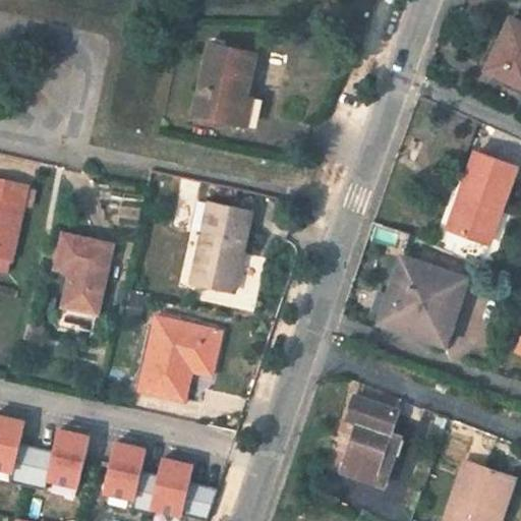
[(487,70),(508,79),(520,85),(520,23),(512,18),(487,70)]
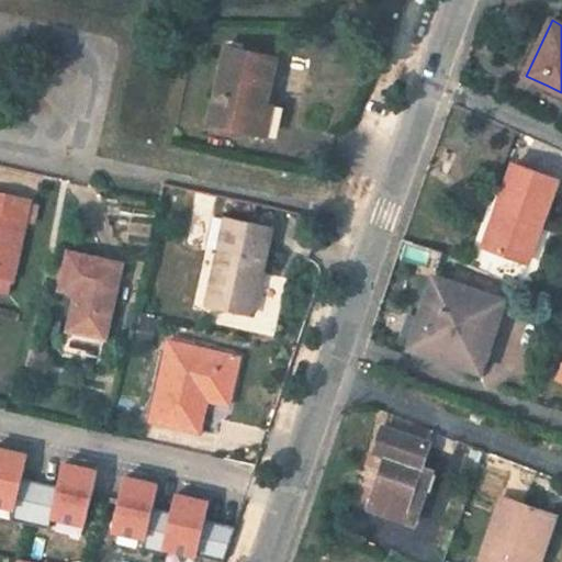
[(278,59),(227,47),(211,125),(269,138),(276,109),(267,107),(278,59)]
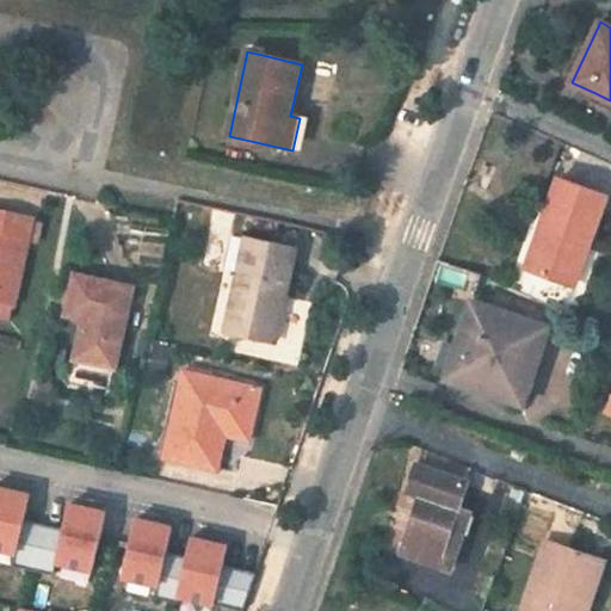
[(610,100),(596,93),(592,100),(610,110),(610,100)]
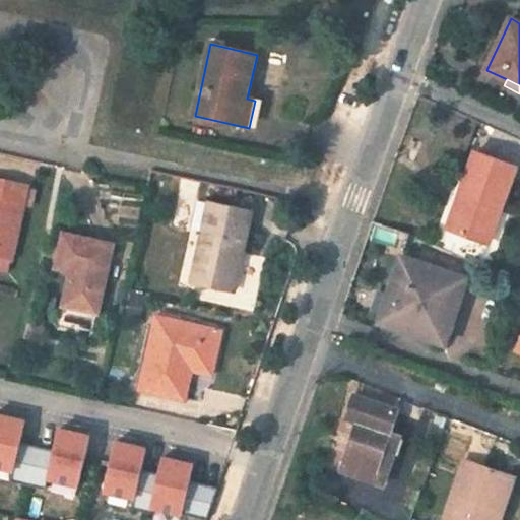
[(495,206),(503,209),(517,170),(476,154),(449,228),(481,240),(495,206)]
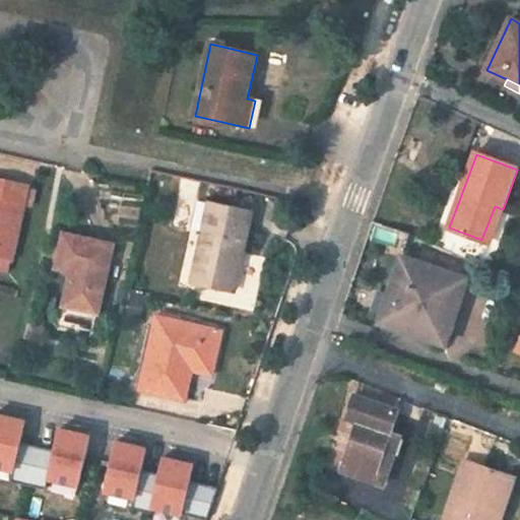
[(0,258),(13,261),(30,187),(0,180),(0,258)]
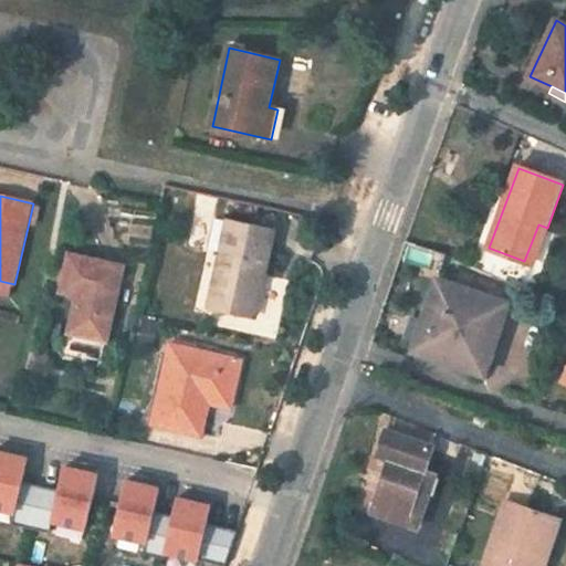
[(222,250),(209,306),(255,316),(275,230),(217,217),(209,247),(222,250)]
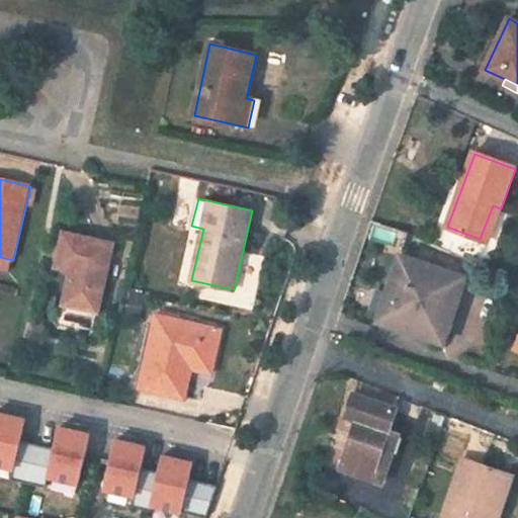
[(489,242),(501,208),(493,205),(480,239),(489,242)]
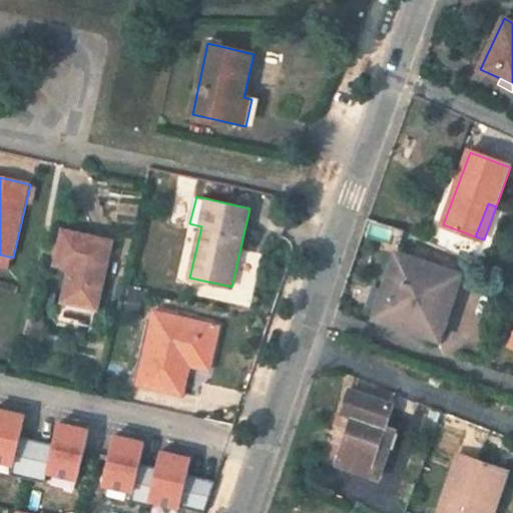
[(113,241),(64,230),(57,265),(71,268),(63,301),(98,309),(113,241)]
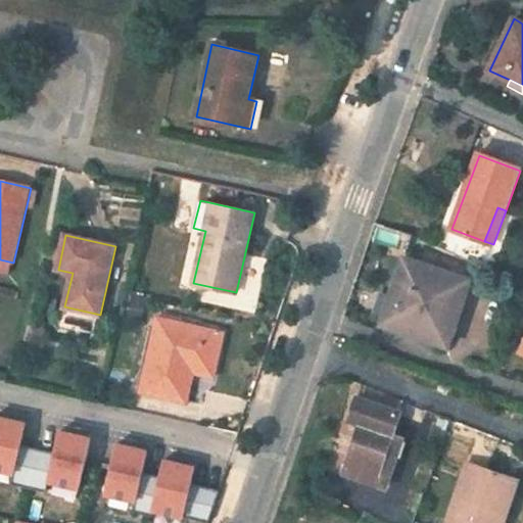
[(13,263),(0,259),(0,272),(10,275),(13,263)]
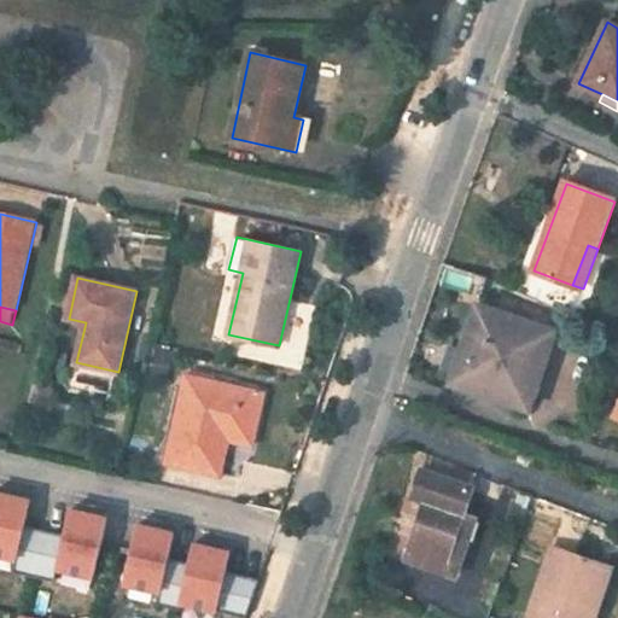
[(476,308),(471,324),(481,326),(462,378),(499,391),(495,401),(528,412),(553,332),(476,308)]
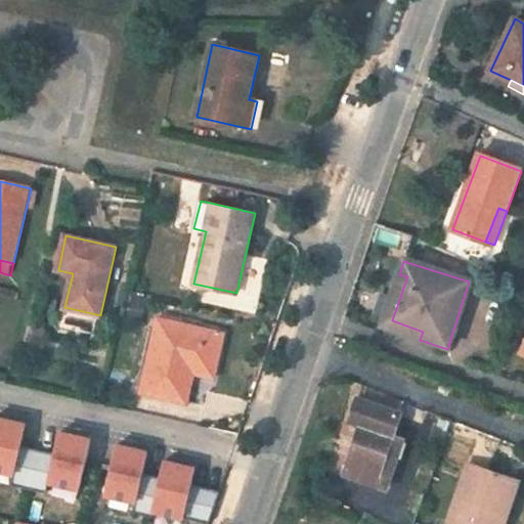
[(407,276),(399,274),(381,326),(420,340),(423,332),(392,320),(407,276)]
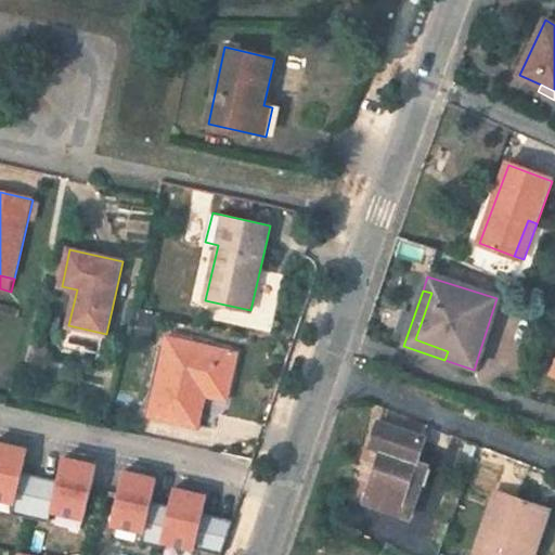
[(151,416),(197,427),(206,394),(208,384),(229,388),(237,353),(168,338),(151,416)]
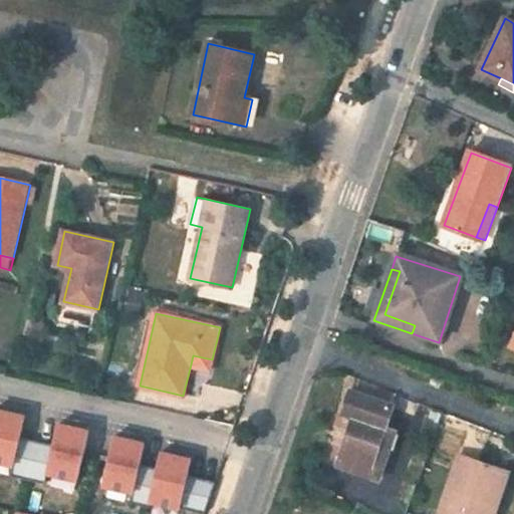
[(193,355),(191,364),(210,369),(212,359),(193,355)]
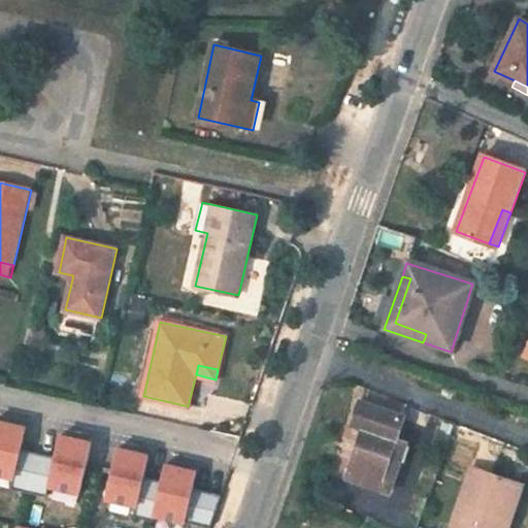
[(364,428),(349,472),(382,482),(396,439),(403,417),(359,402),(352,424),(364,428)]
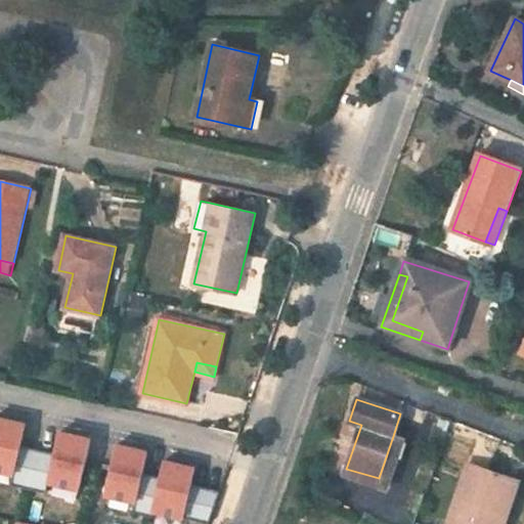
[(29,488),(42,428),(0,419),(0,470),(13,473),(10,484),(29,488)]
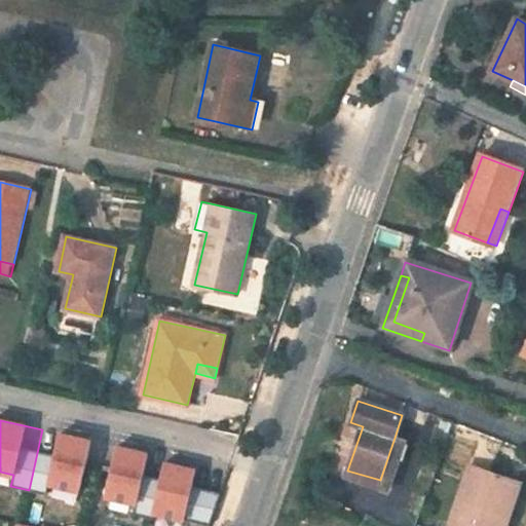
[(79,490),(90,441),(42,429),(29,490),(45,494),(48,483),(79,490)]
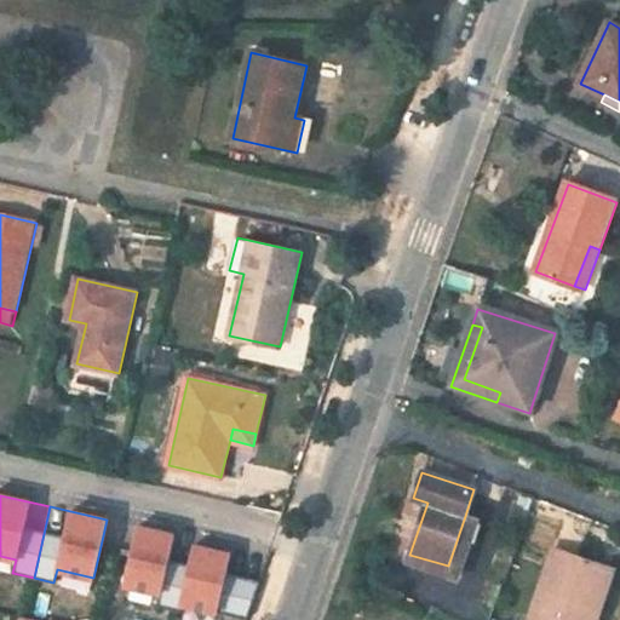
[(448,566),(409,555),(407,563),(457,579),(477,520),(465,516),(448,566)]
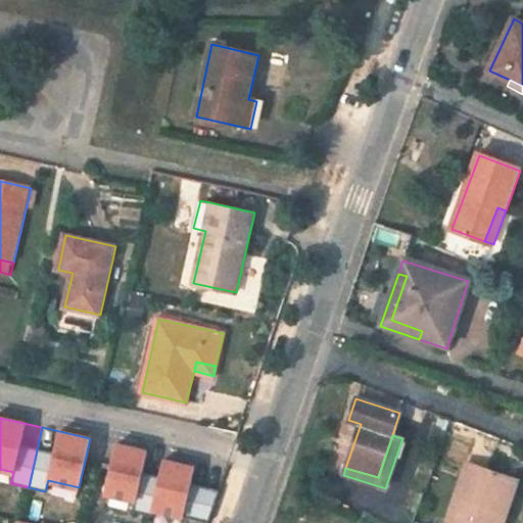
[(146,452),(114,444),(103,492),(135,500),(132,512),(151,516),(152,509),(163,460),(162,460),(158,476),(142,472),(146,452)]
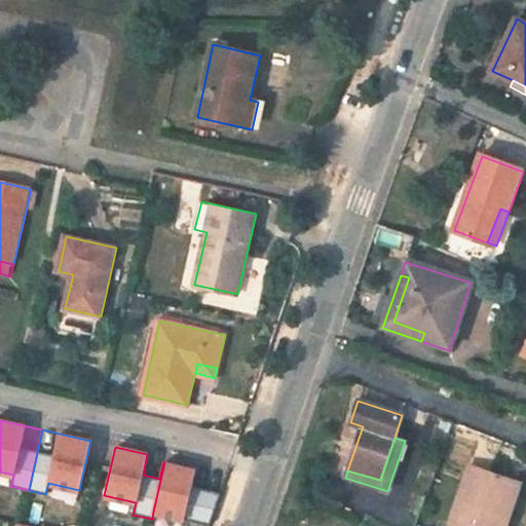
[(194,470),(164,462),(153,512),(201,524),(209,491),(190,486),(194,470)]
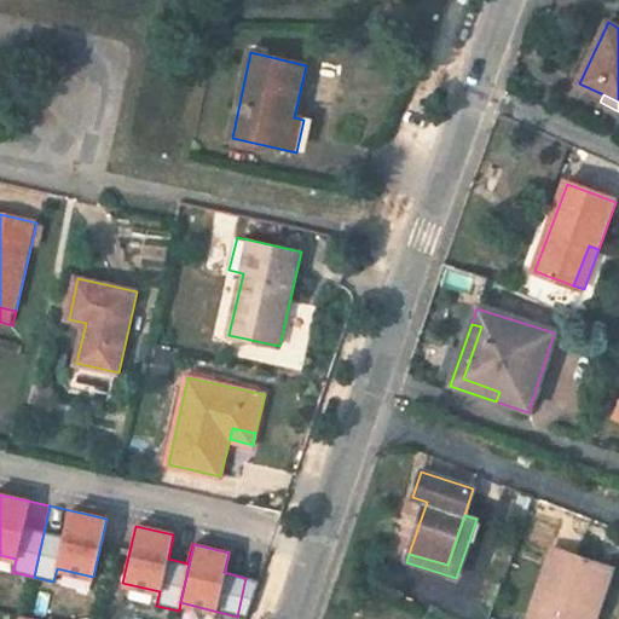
[(586,608),(601,565),(553,549),(527,618),(595,618),(599,612),(586,608)]
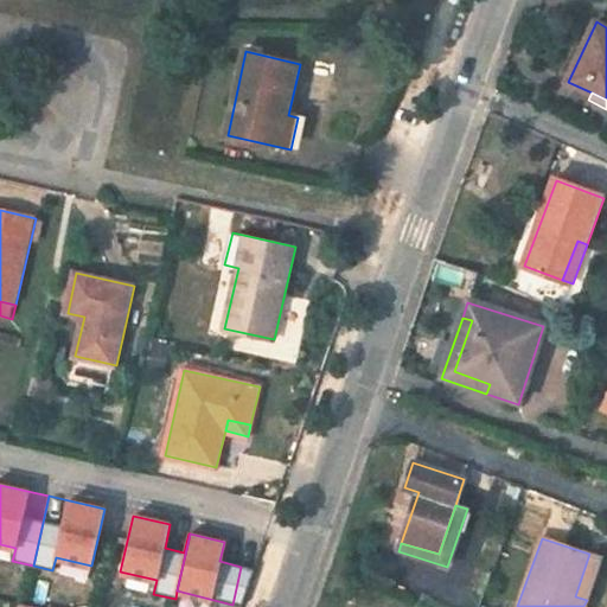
[(601,558),(589,554),(575,596),(587,600),(601,558)]
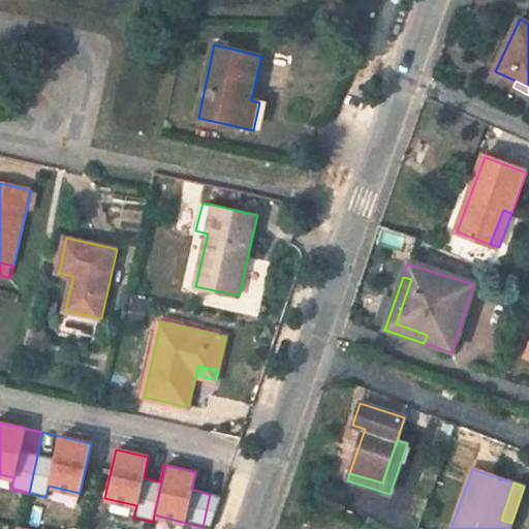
[(220,496),(210,494),(203,527),(210,528),(220,496)]
